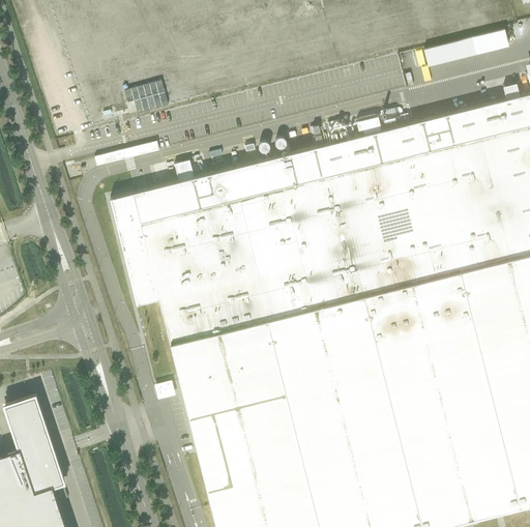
[(424,67),(513,48),(509,30),(420,51),(424,67)]
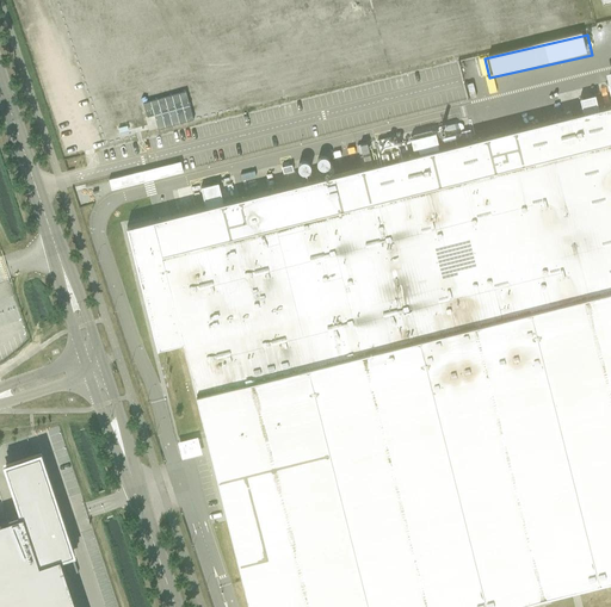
[(205,211),(127,230),(158,352),(183,346),(247,606),(511,606),(610,582),(610,109),(223,206),(218,186),(201,191),(205,211)]
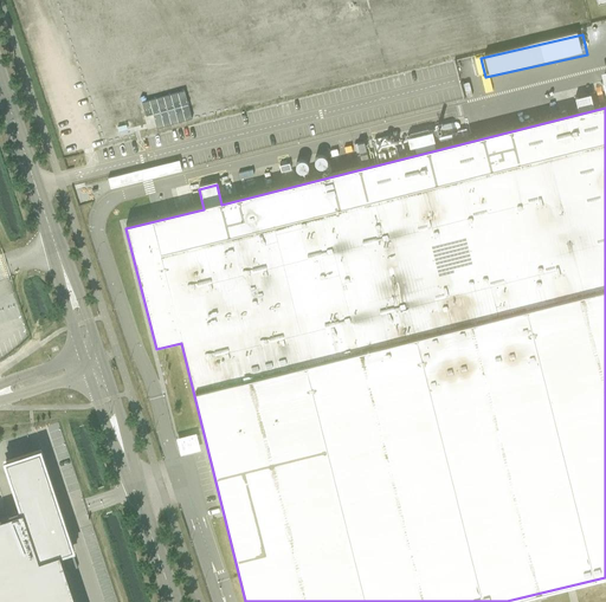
[(334,168),(331,157),(321,160),(322,170),(334,168)]
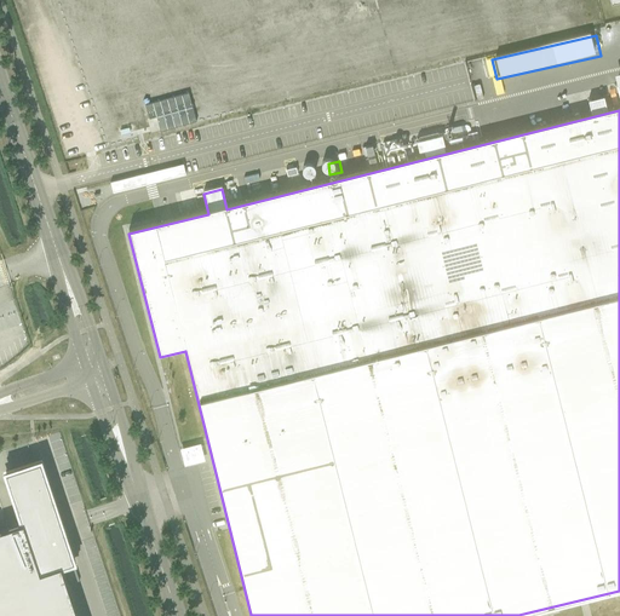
[(147,188),(144,177),(110,185),(113,196),(147,188)]
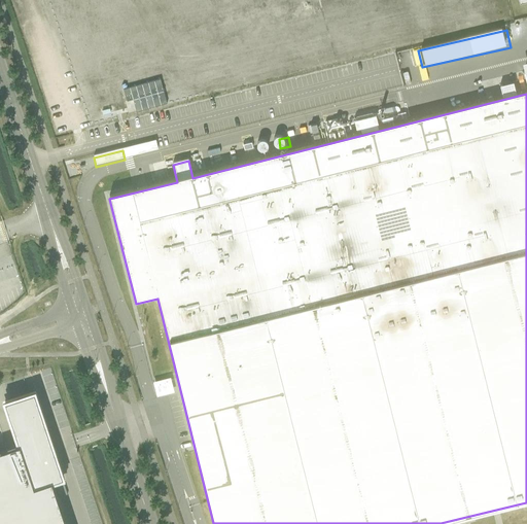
[(169,382),(155,386),(157,396),(172,393),(169,382)]
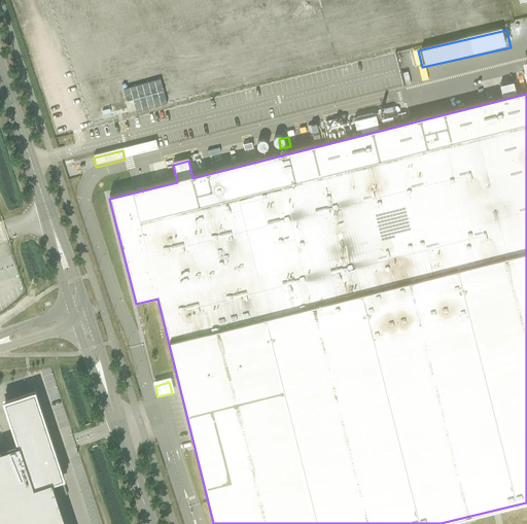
[(0,453),(0,523),(64,523),(51,485),(62,481),(34,395),(5,405),(19,447),(0,453)]
